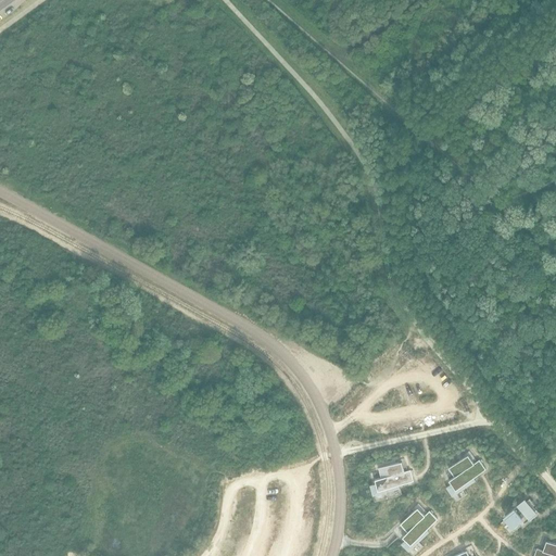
[(468,454),(449,468),(454,477),(475,463),(468,454)]
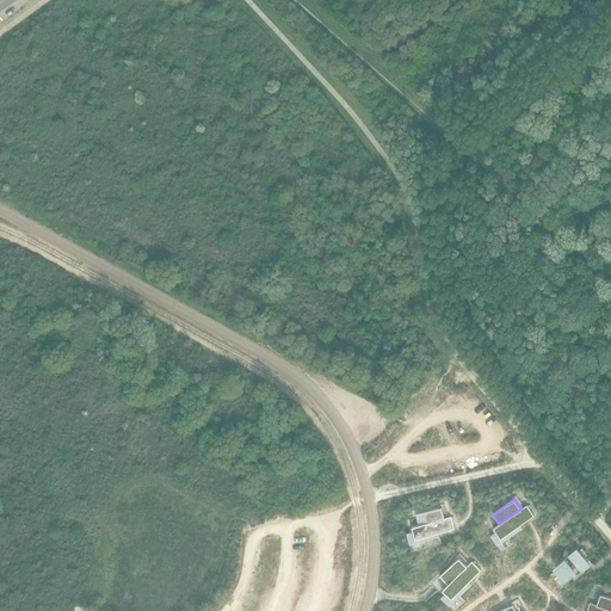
[(499,524),(493,528),(497,532),(500,538),(505,536),(534,516),(530,508),(526,505),(522,508),(499,524)]
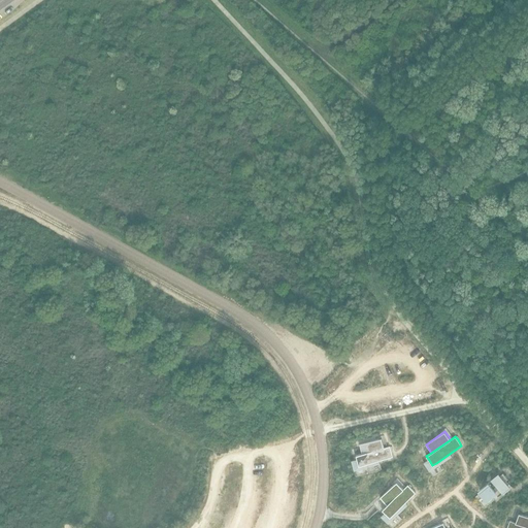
[(382,438),(359,443),(362,454),(384,448),(382,438)]
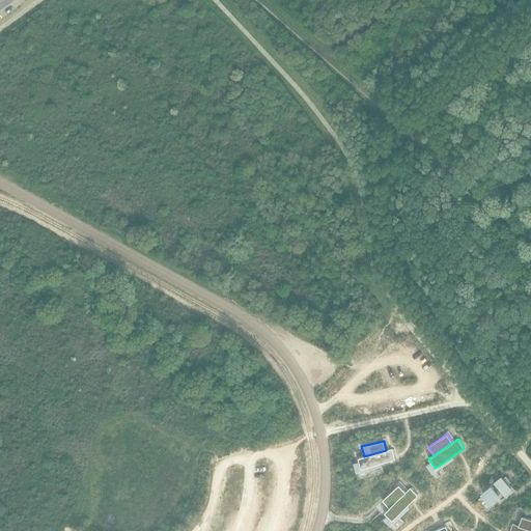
[(364,456),(358,457),(359,462),(361,469),(365,468),(395,459),(393,452),(392,448),(386,450),(364,456)]
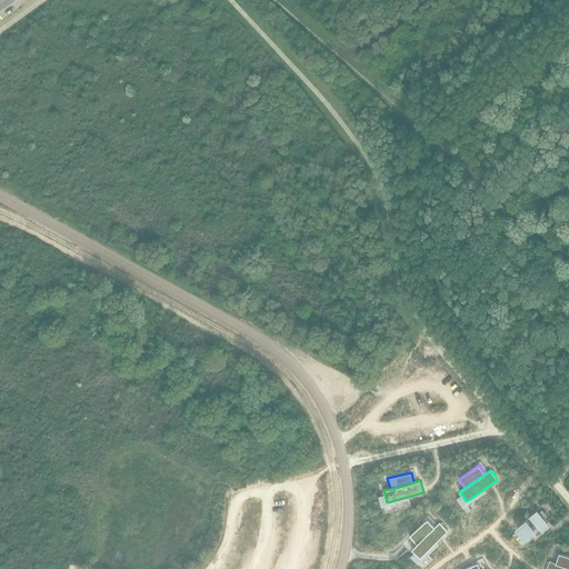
[(537,511),(517,528),(525,538),(535,530),(532,528),(537,525),(538,527),(545,521),(537,511)]
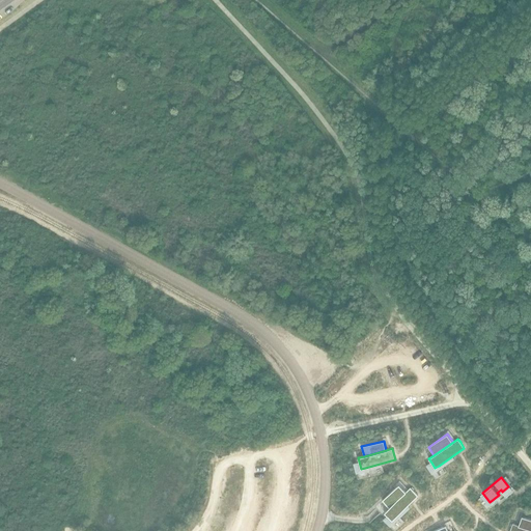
[(399,484),(382,500),(389,507),(406,492),(399,484)]
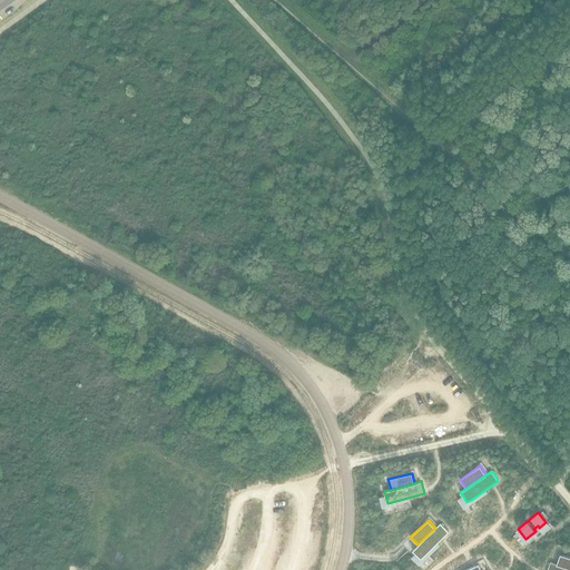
[(418,544),(413,549),(416,552),(421,558),(424,554),(445,536),(449,532),(443,527),(440,523),(435,528),(418,544)]
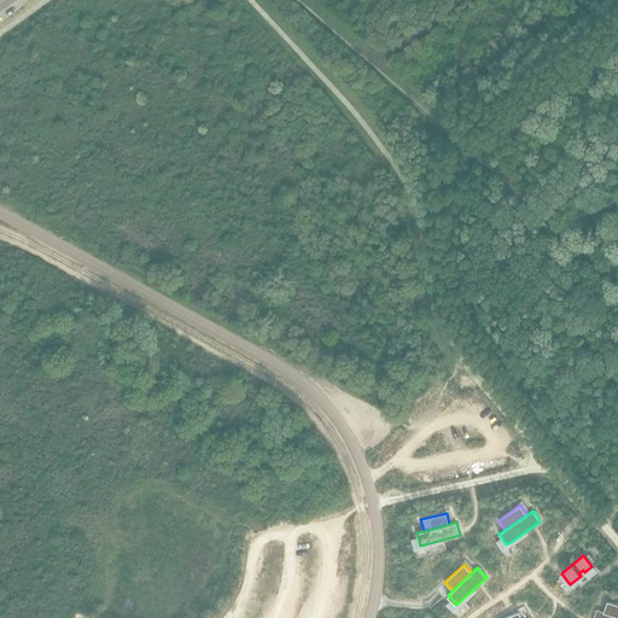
[(617,604),(607,601),(604,612),(617,617),(617,604)]
